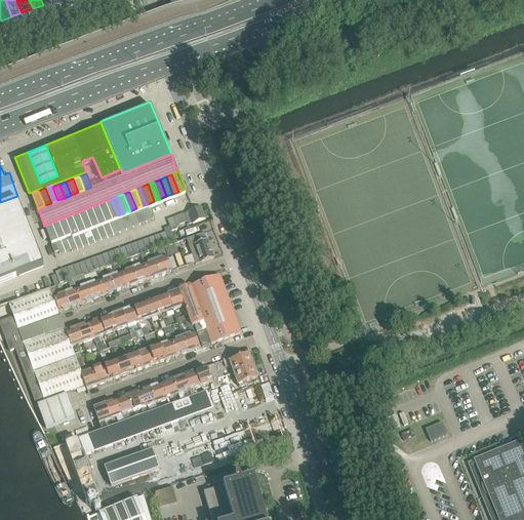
[(16,197),(0,203),(0,279),(42,262),(16,197)]
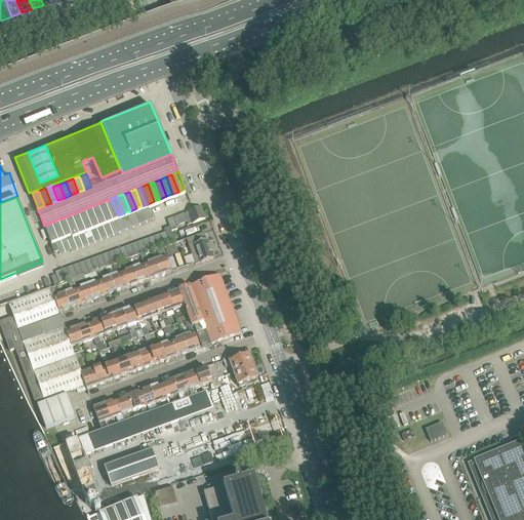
[(118,215),(111,199),(105,201),(112,218),(115,217),(118,215)]
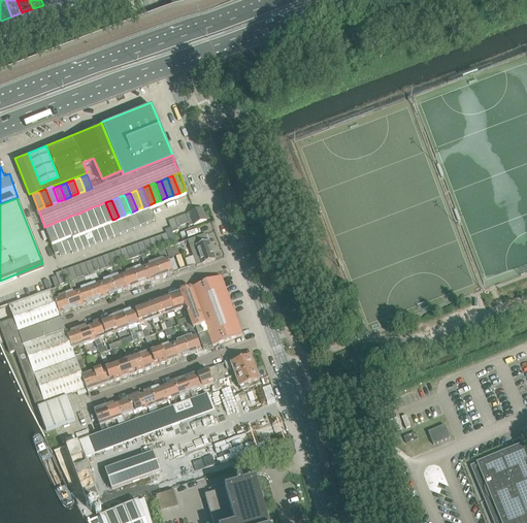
[(112,220),(105,202),(98,205),(105,222),(108,221),(112,220)]
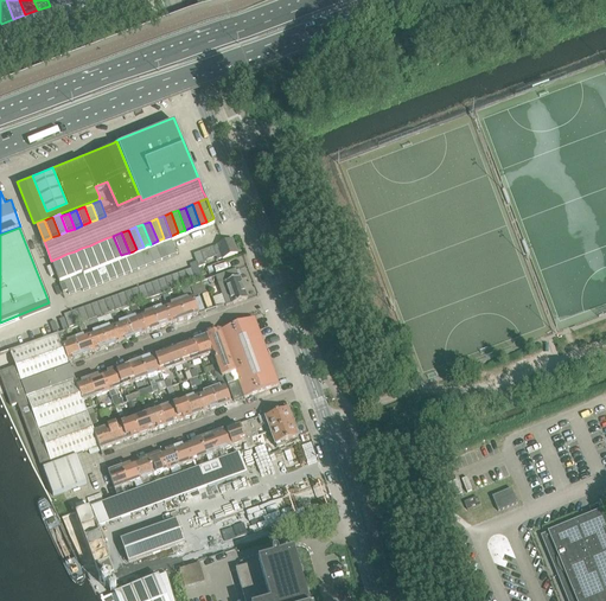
[(211,242),(199,247),(203,256),(208,254),(215,251),(216,255),(219,254),(221,253),(222,254),(236,248),(231,235),(222,238),(211,242)]
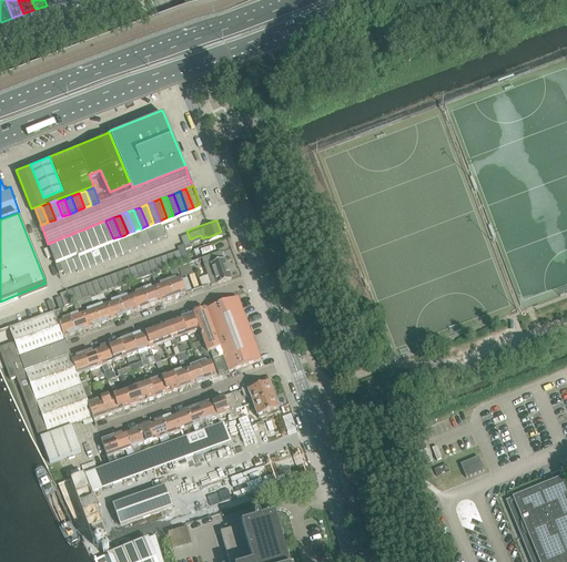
[(113,238),(105,221),(99,223),(107,242),(110,241),(113,238)]
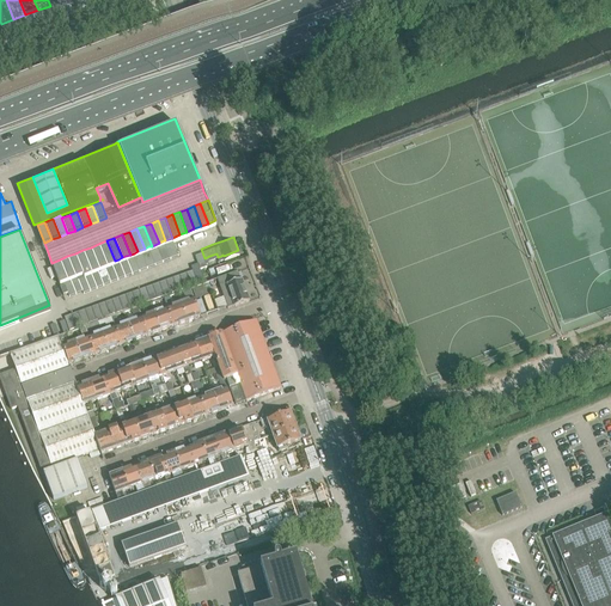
[(177,251),(172,238),(165,240),(164,240),(170,255),(177,251)]
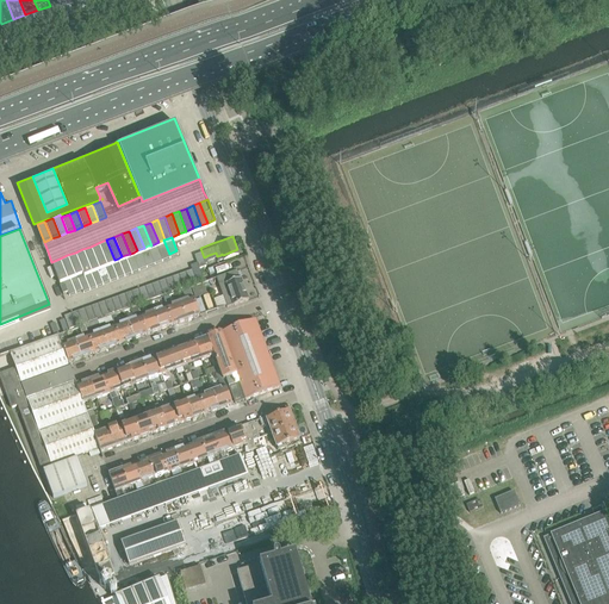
[(115,260),(106,240),(98,243),(106,263),(111,261),(115,260)]
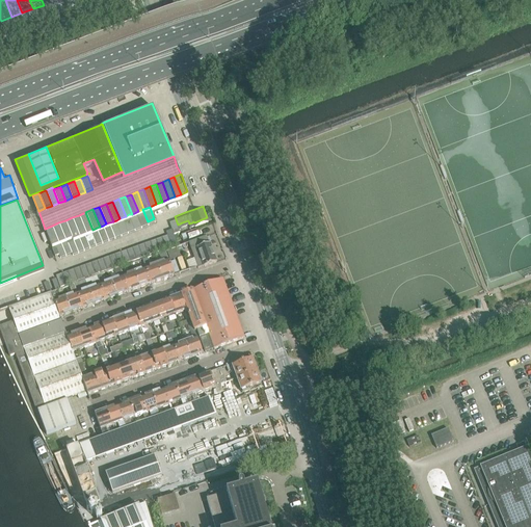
[(148,221),(142,209),(138,211),(136,212),(140,224),(148,221)]
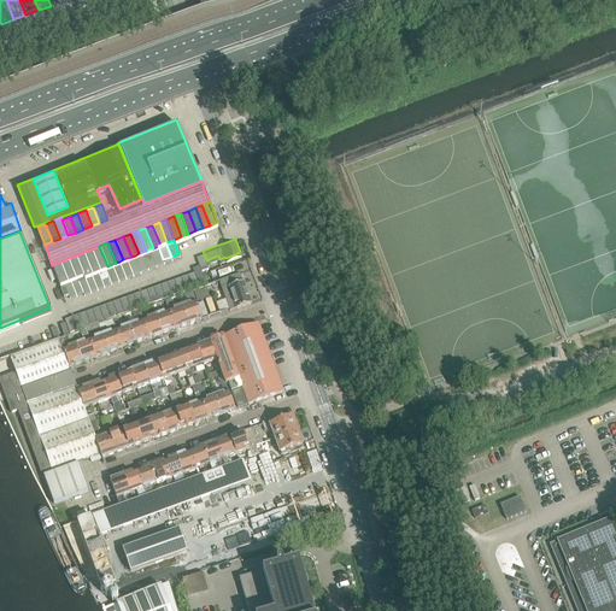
[(107,266),(99,246),(92,250),(100,269),(106,266),(107,266)]
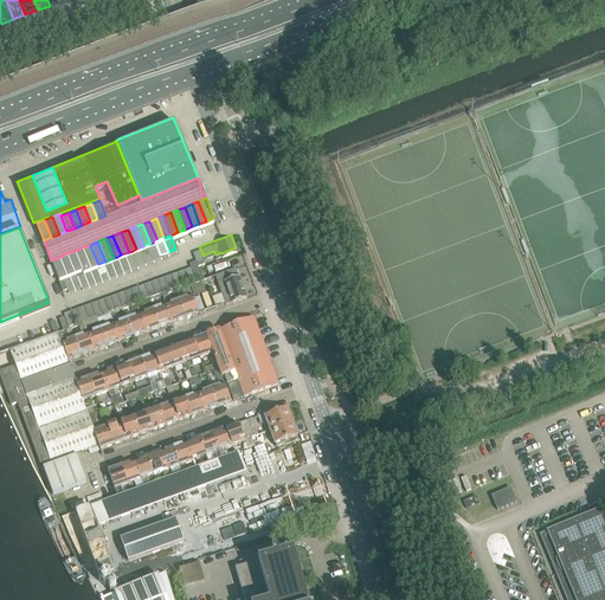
[(160,255),(155,242),(150,244),(147,244),(153,258),(160,255)]
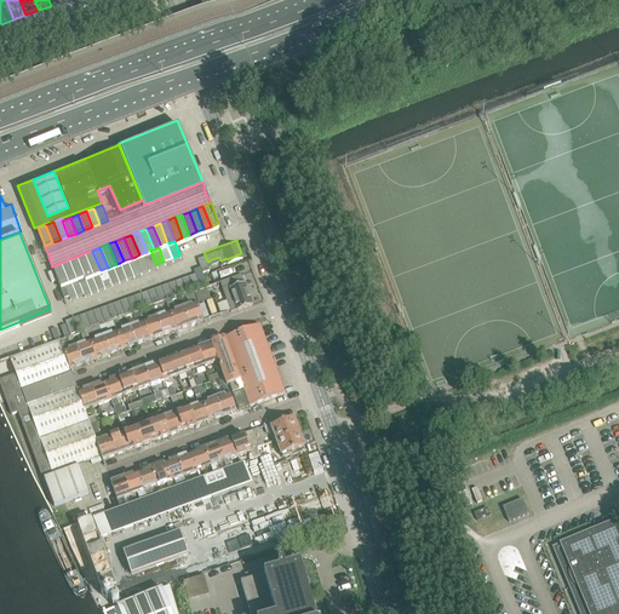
[(156,264),(150,250),(147,252),(143,253),(149,267),(156,264)]
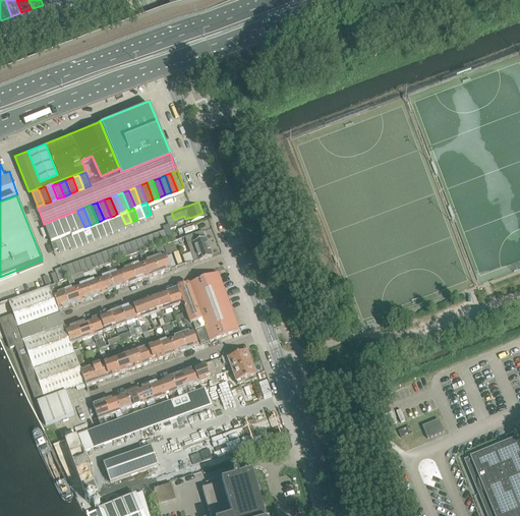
[(84,227),(77,211),(70,213),(77,230),(83,228),(84,227)]
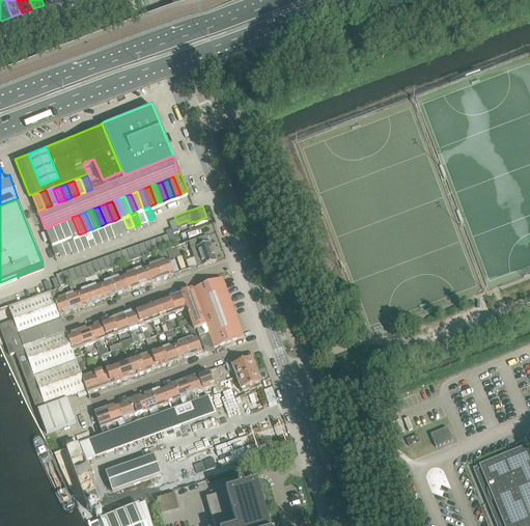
[(178,228),(174,216),(168,218),(171,225),(172,230),(178,228)]
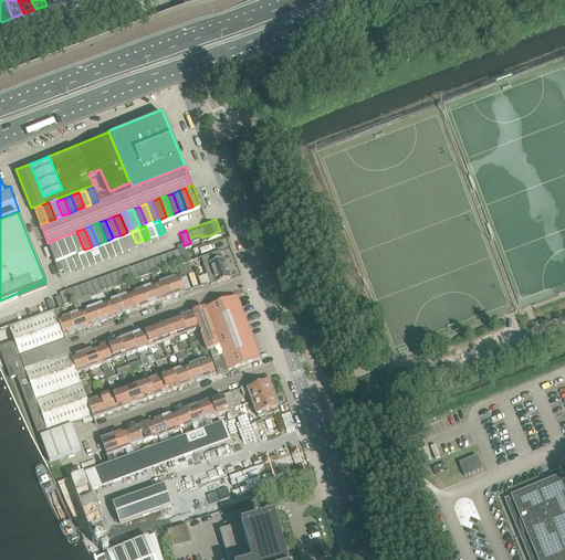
[(84,250),(76,231),(70,234),(76,251),(77,253),(77,252),(84,250)]
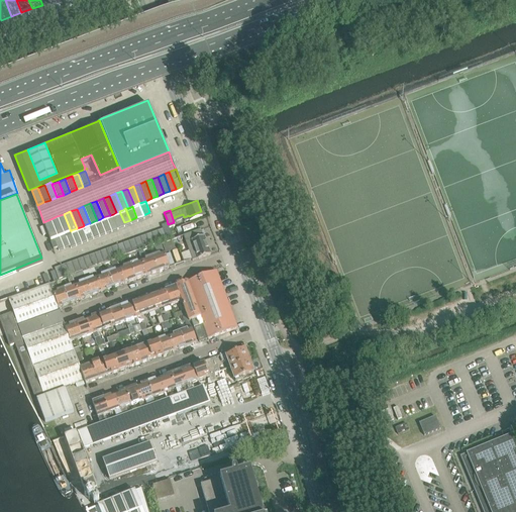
[(124,222),(119,211),(116,212),(113,214),(117,225),(124,222)]
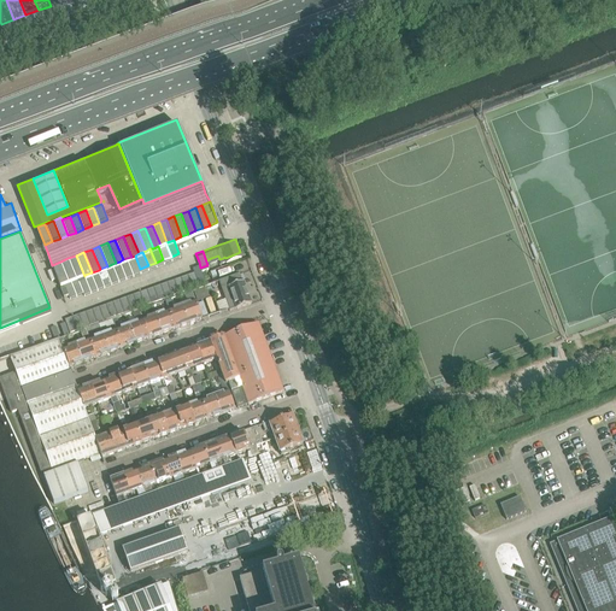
[(83,274),(76,256),(68,258),(75,276),(77,276),(83,274)]
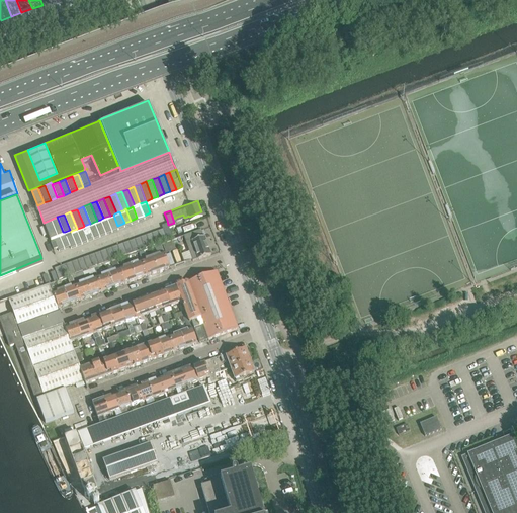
[(117,226),(113,215),(110,216),(106,217),(111,228),(117,226)]
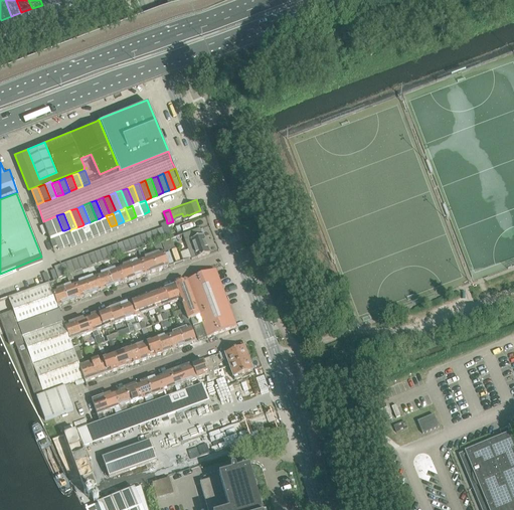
[(62,230),(56,215),(50,218),(56,233),(58,232),(62,230)]
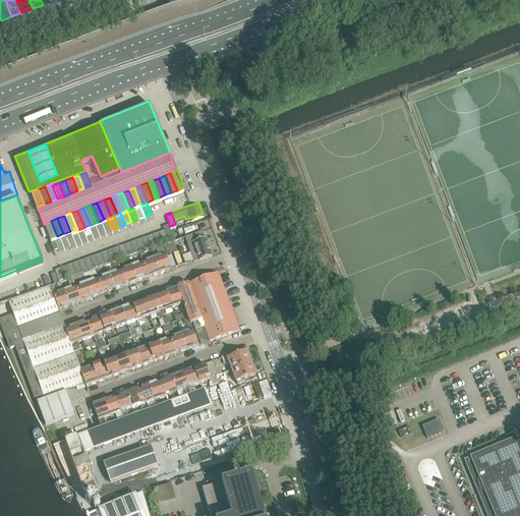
[(112,229),(107,218),(104,219),(101,221),(106,232),(112,229)]
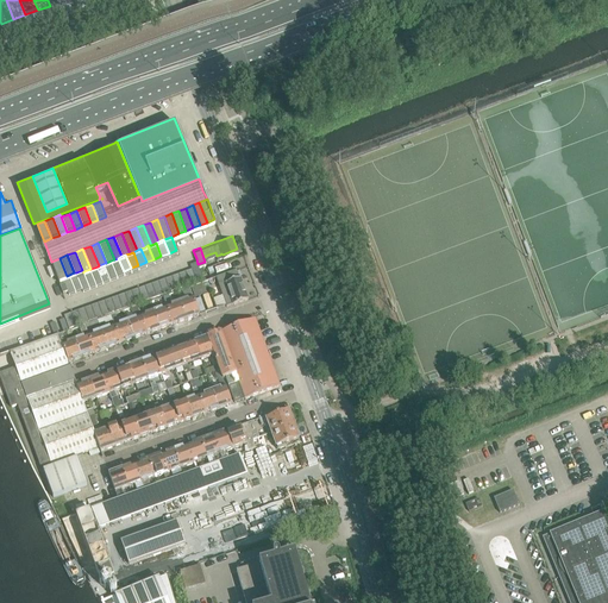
[(67,276),(60,258),(51,262),(58,278),(62,277),(67,276)]
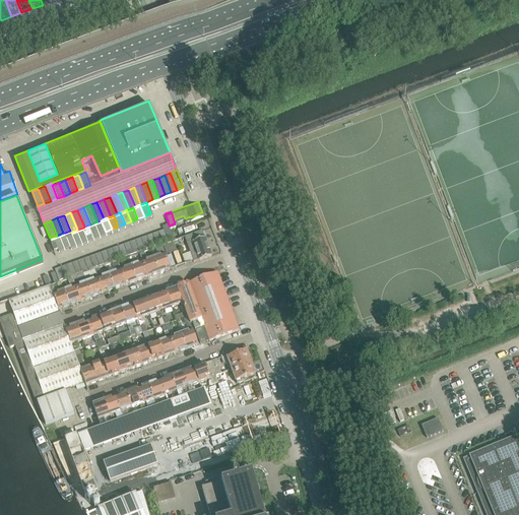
[(106,232),(101,220),(98,221),(94,222),(100,234),(106,232)]
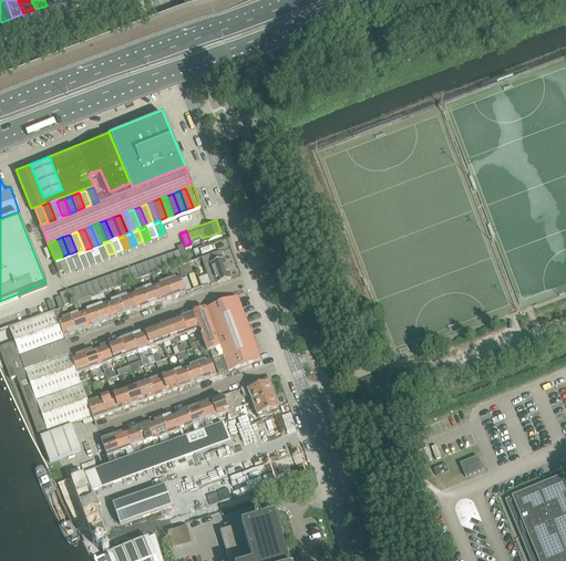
[(188,257),(184,246),(183,240),(176,242),(177,247),(182,259),(188,257)]
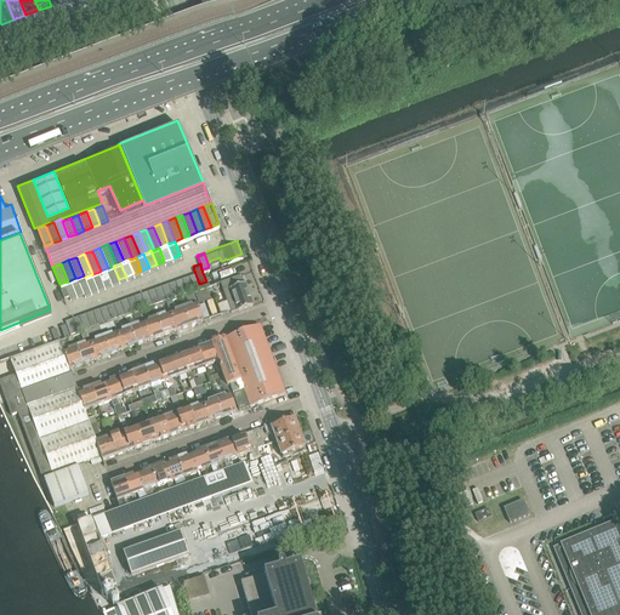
[(119,279),(113,266),(108,268),(107,268),(112,282),(119,279)]
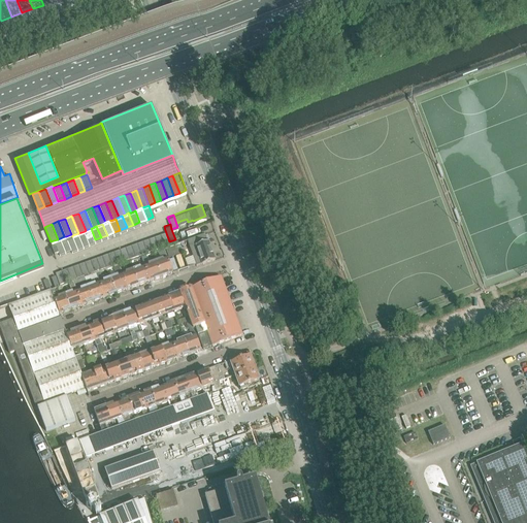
[(95,239),(91,228),(86,230),(85,231),(89,242),(95,239)]
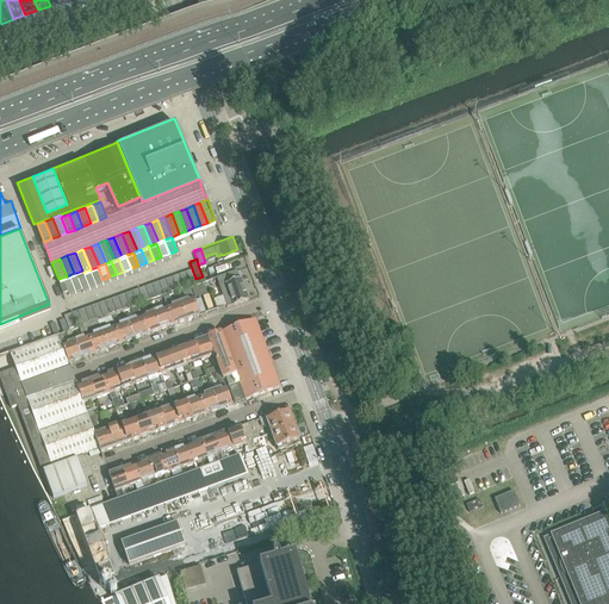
[(196,279),(191,266),(185,268),(190,281),(196,279)]
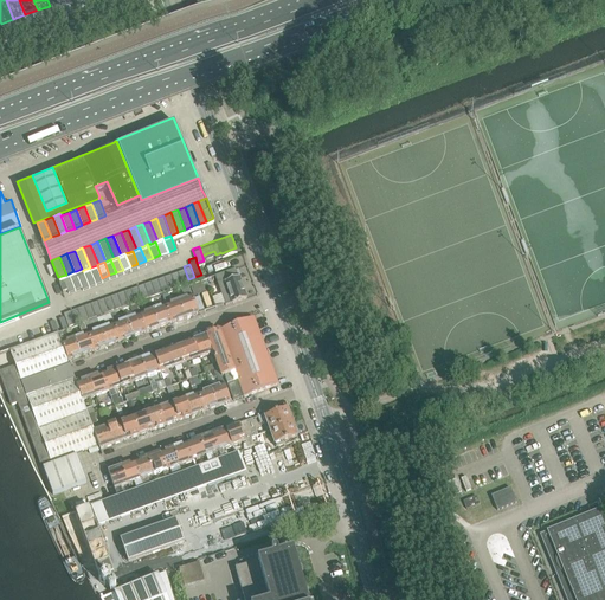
[(237,272),(235,264),(214,271),(224,301),(231,298),(245,294),(238,272),(237,272)]
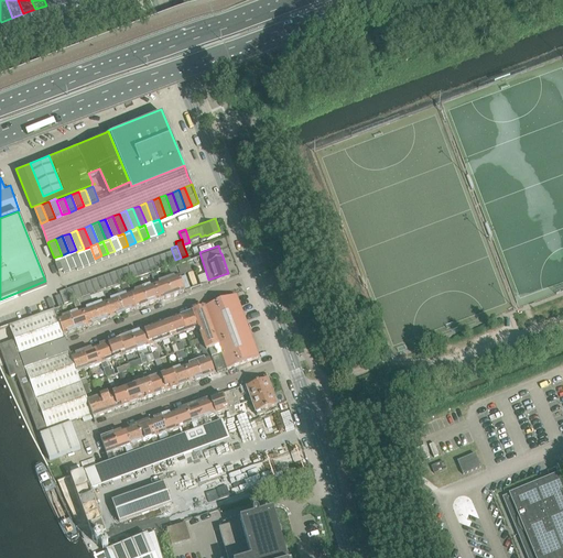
[(95,259),(90,247),(84,249),(88,261),(95,259)]
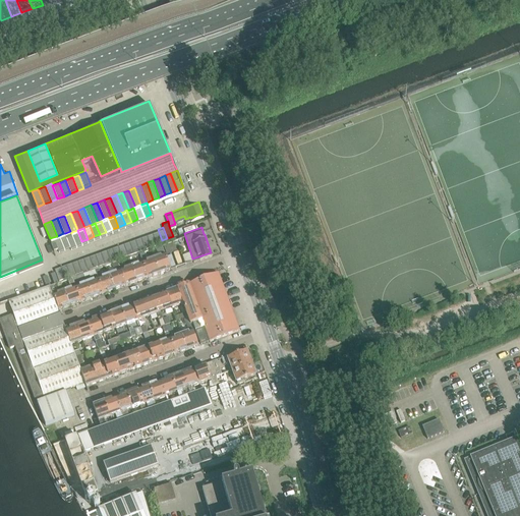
[(162,240),(158,229),(152,231),(156,242),(162,240)]
